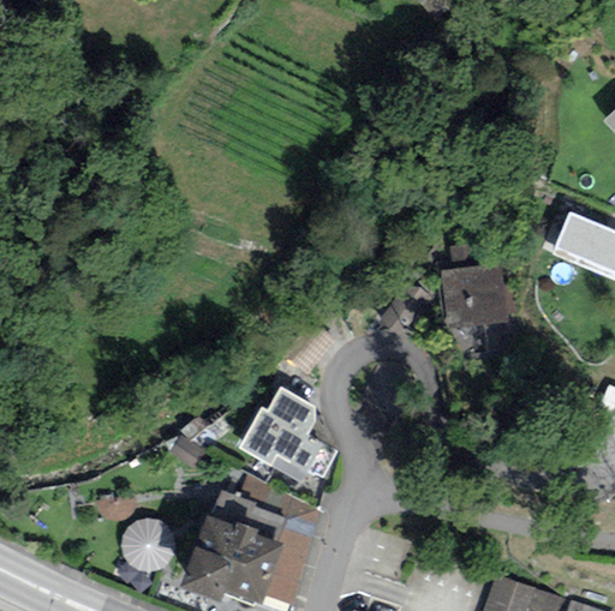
[(454,0),(419,0),(434,17),(454,0)]
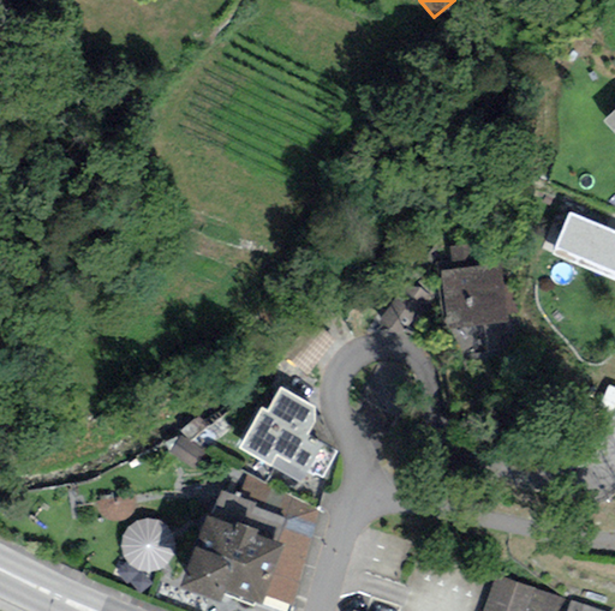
[(614,229),(568,210),(555,244),(614,269),(614,229)]
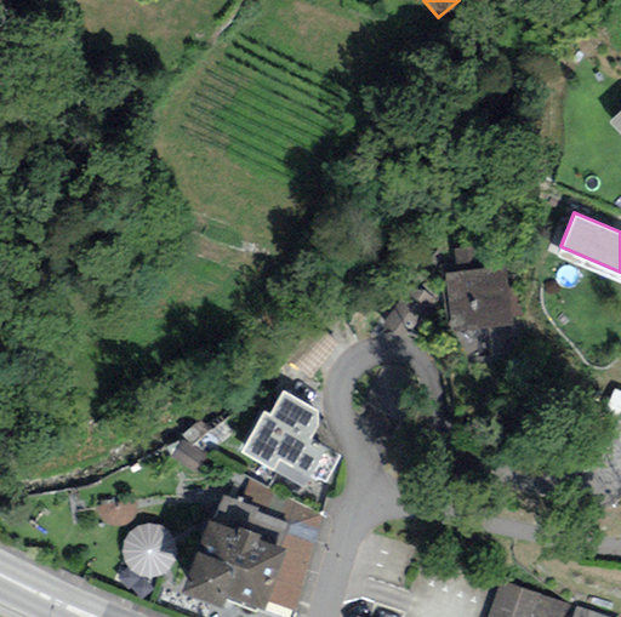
[(505,264),(445,273),(453,323),(512,314),(505,264)]
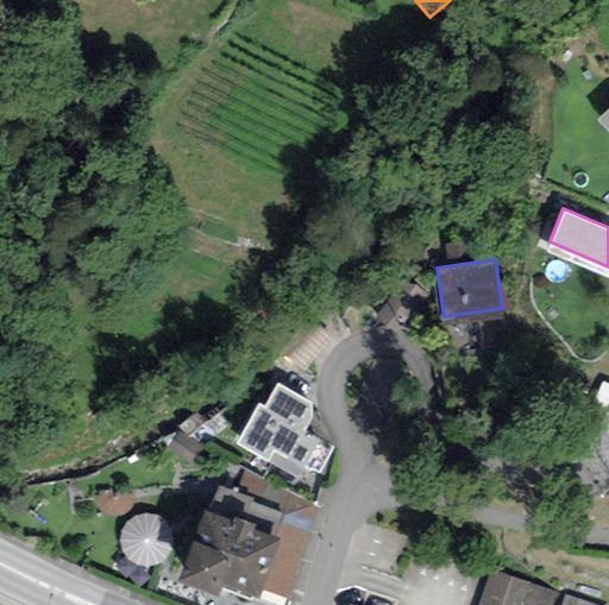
[(421,297),(399,285),(382,317),(405,329),(421,297)]
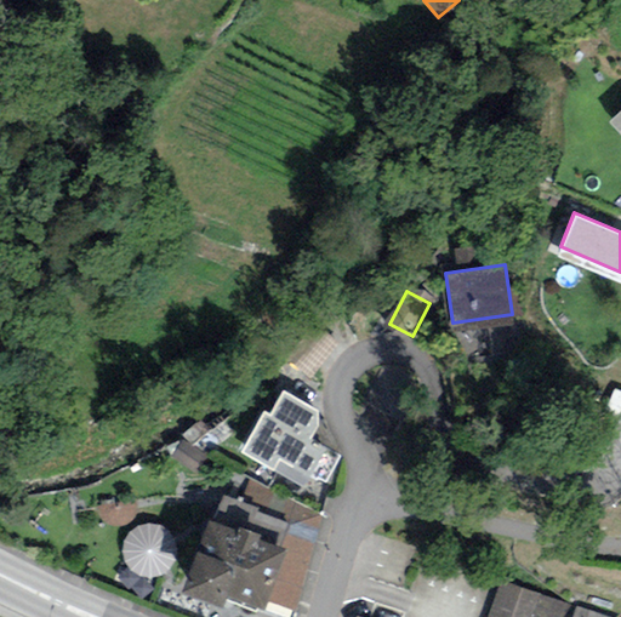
[(318,412),(288,396),(277,418),(266,412),(248,447),(325,489),(340,461),(302,440),(318,412)]
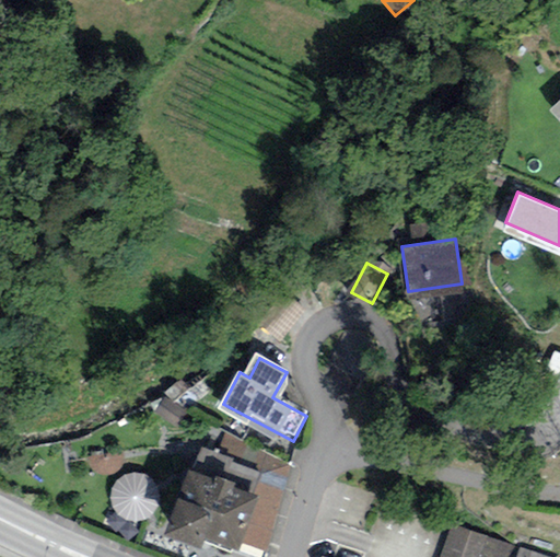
[(242,556),(269,476),(198,453),(168,542),(214,556),(242,556)]
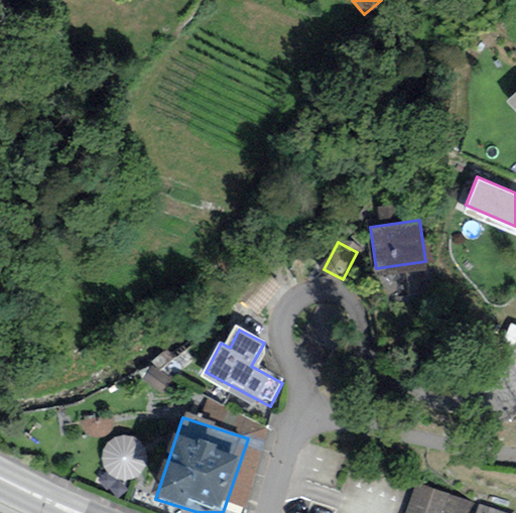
[(115,479),(122,481),(130,480),(137,477),(142,472),(146,466),(147,459),(146,452),(143,445),(138,440),(132,437),(125,435),(118,436),(111,440),(106,445),(103,453),(102,461),(104,468),(109,474),(115,479)]
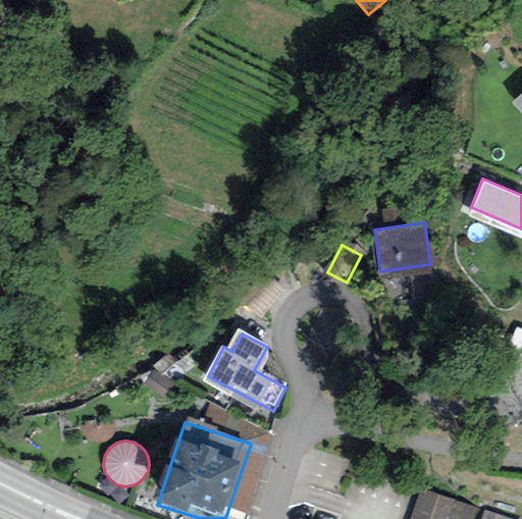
[(482,518),(483,515),(418,492),(409,518),(482,518)]
